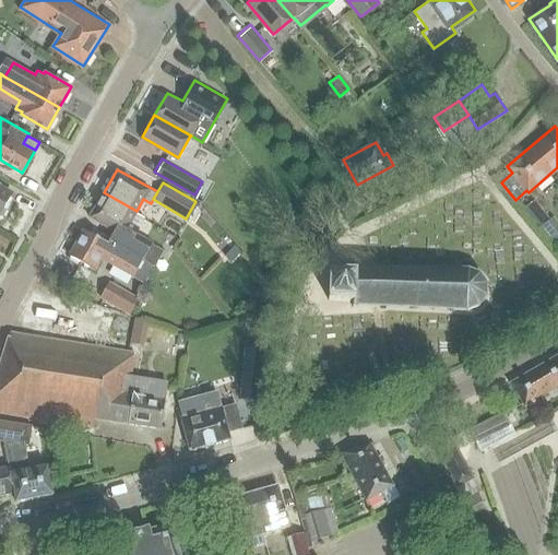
[(0,212),(12,191),(0,184),(0,212)]
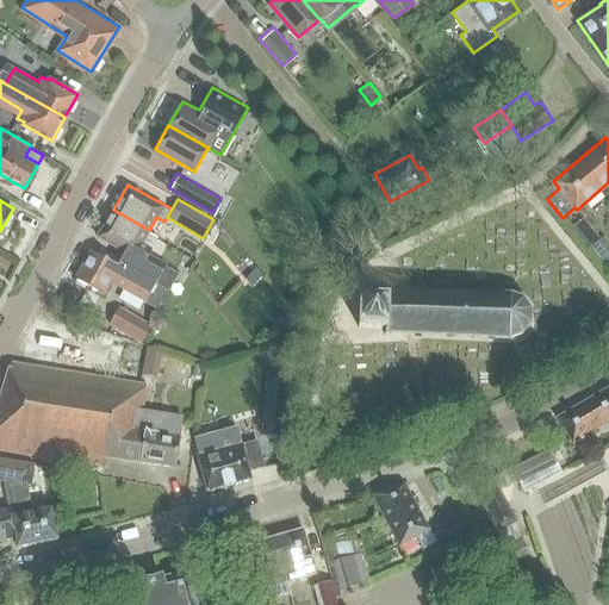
[(179,270),(148,254),(159,235),(149,230),(113,210),(99,235),(122,248),(116,257),(168,287),(169,288),(179,270)]
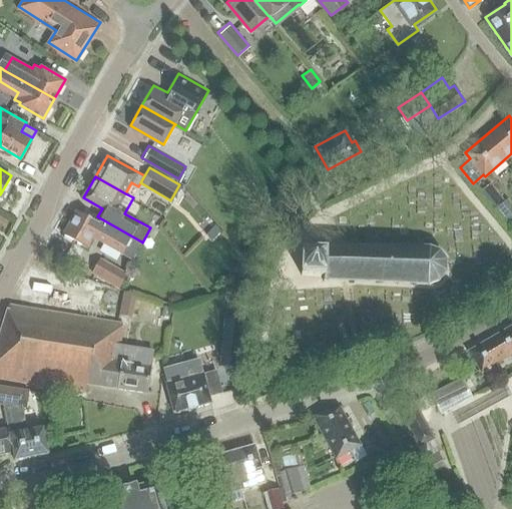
[(511,200),(508,195),(497,204),(505,214),(511,209),(511,200)]
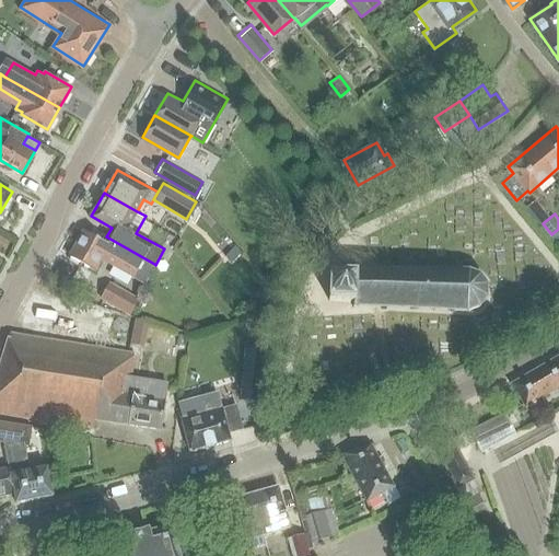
[(297,239),(287,227),(274,238),(283,248),(297,239)]
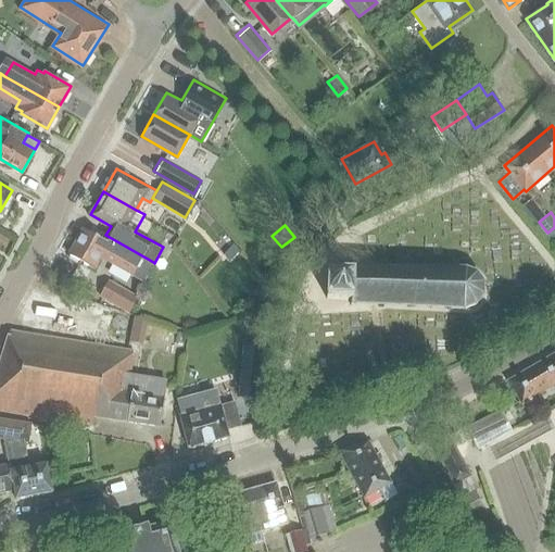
[(83,227),(70,251),(96,266),(102,255),(133,272),(144,278),(146,279),(154,263),(153,262),(105,235),(103,239),(83,227)]
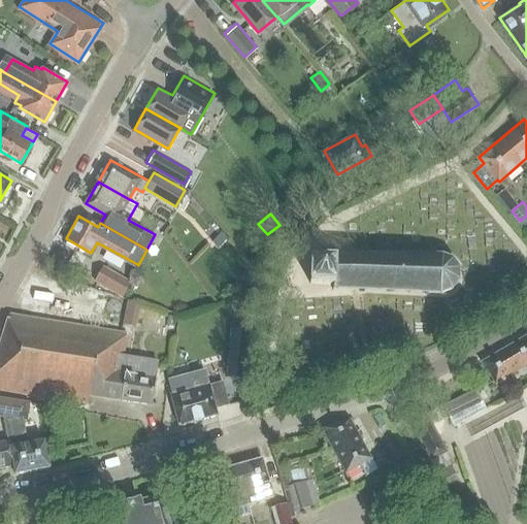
[(229,235),(223,229),(212,238),(219,244),(229,235)]
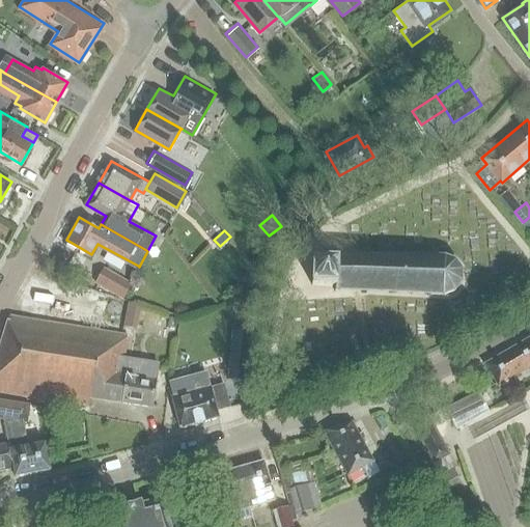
[(357,288),(445,292),(454,288),(454,289),(456,287),(462,280),(463,278),(463,269),(463,267),(462,267),(456,258),(457,258),(455,257),(454,257),(446,254),(446,253),(366,253),(338,253),(338,248),(324,247),(324,256),(338,257),(338,283),(336,283),(335,289),(338,289),(338,287),(357,288)]
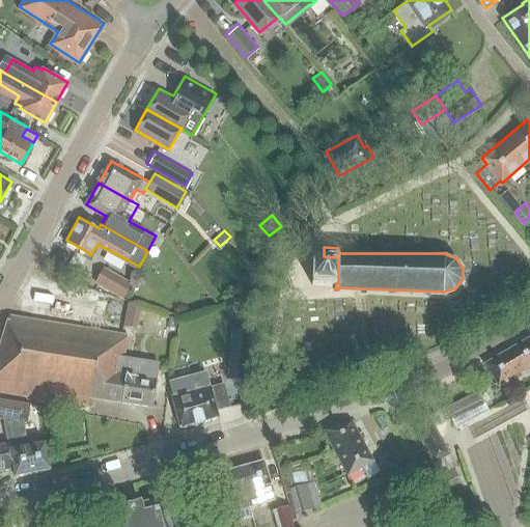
[(338,257),(324,256),(314,256),(312,282),(336,283),(338,283),(338,257)]
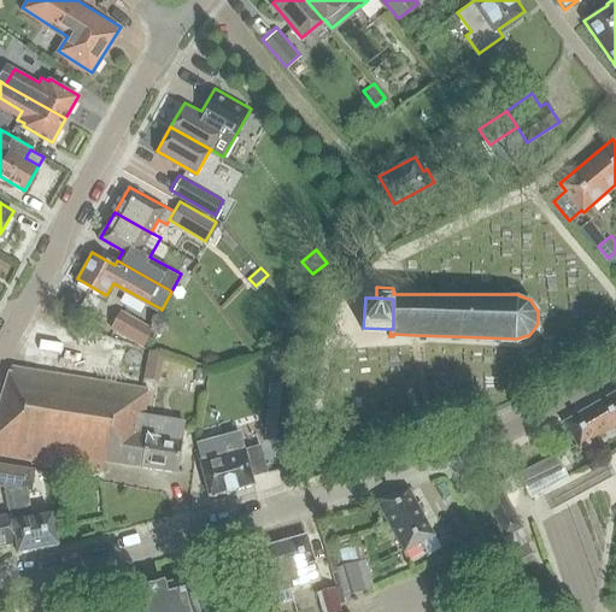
[(151,325),(119,307),(109,325),(141,345),(151,325)]
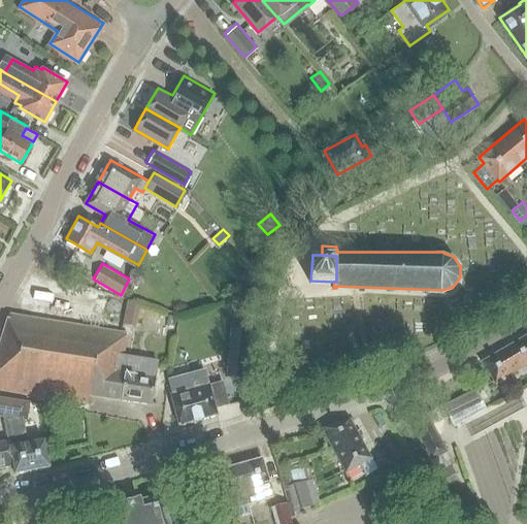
[(91,393),(153,402),(157,375),(135,372),(137,358),(124,355),(128,330),(9,312),(0,345),(0,387),(90,400),(91,393)]
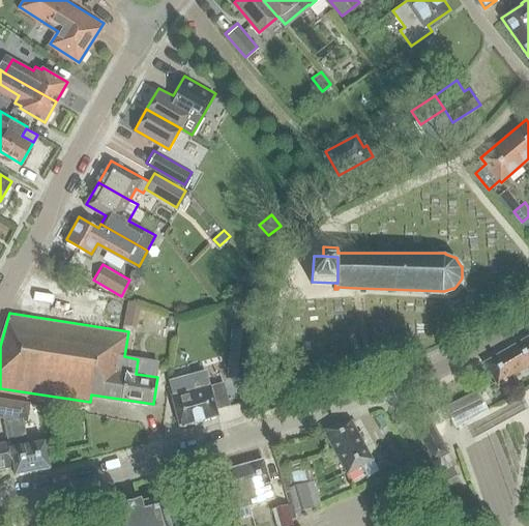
[(528,334),(518,341),(528,358),(528,334)]
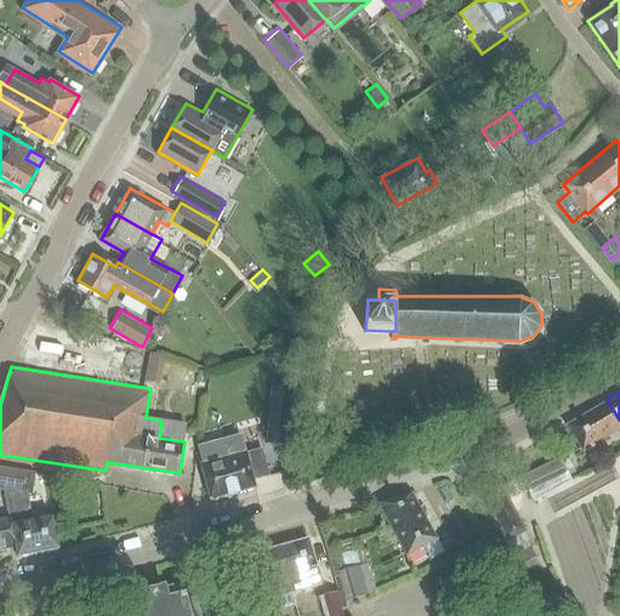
[(582,448),(619,427),(619,420),(607,399),(568,422),(581,445),(582,448)]
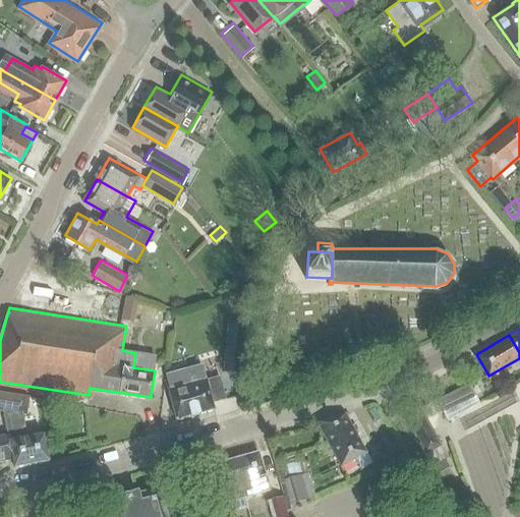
[(239,364),(237,344),(225,345),(227,366),(239,364)]
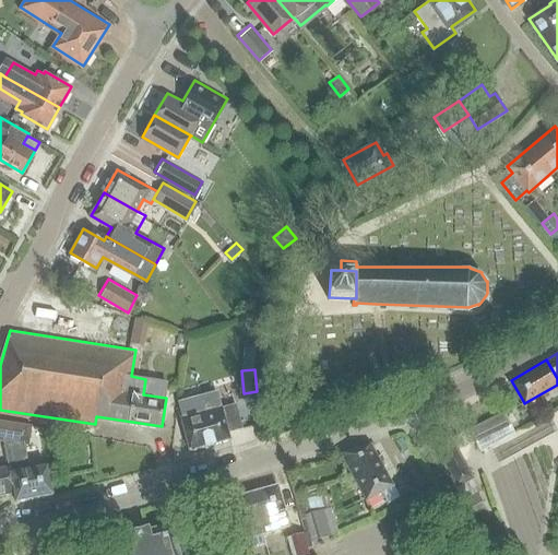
[(190,448),(230,437),(228,429),(242,426),(236,402),(222,405),(205,410),(204,405),(182,411),(183,415),(181,416),(190,448)]
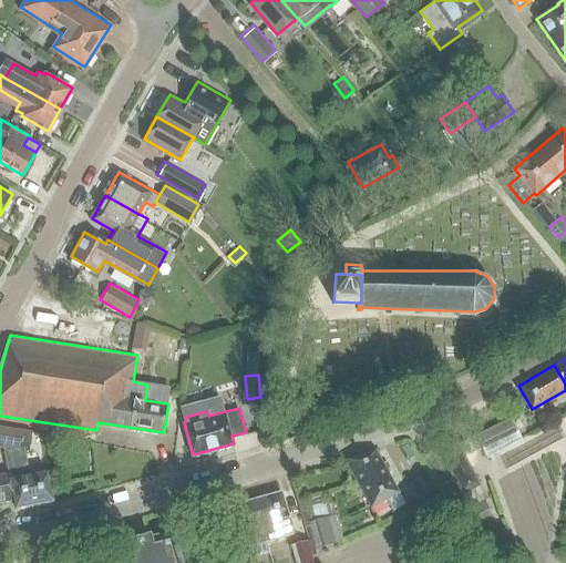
[(54,500),(48,470),(30,474),(24,448),(29,448),(32,429),(0,425),(0,443),(4,444),(10,471),(0,473),(0,500),(10,499),(10,498),(14,497),(17,507),(54,500)]
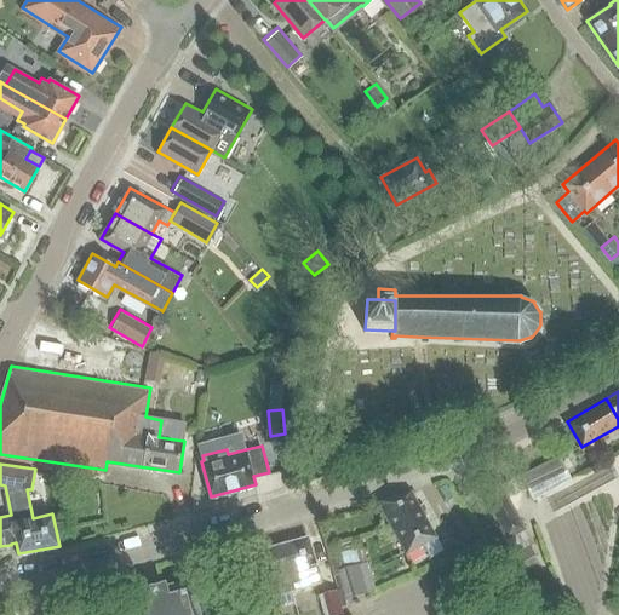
[(533,540),(527,528),(503,483),(500,481),(480,490),(506,539),(519,561),(534,551),(529,542),(533,540)]
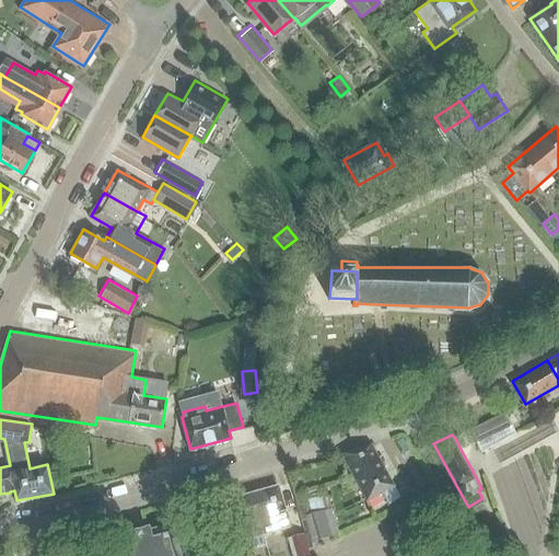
[(368,499),(395,484),(371,442),(341,451),(368,499)]
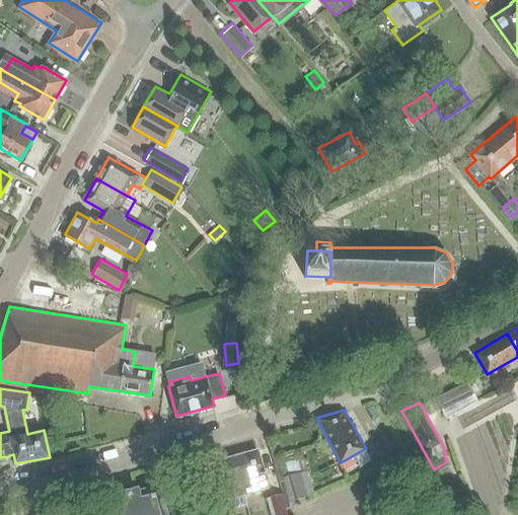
[(269,487),(260,452),(253,449),(217,460),(222,481),(219,482),(227,508),(247,502),(244,494),(269,487)]
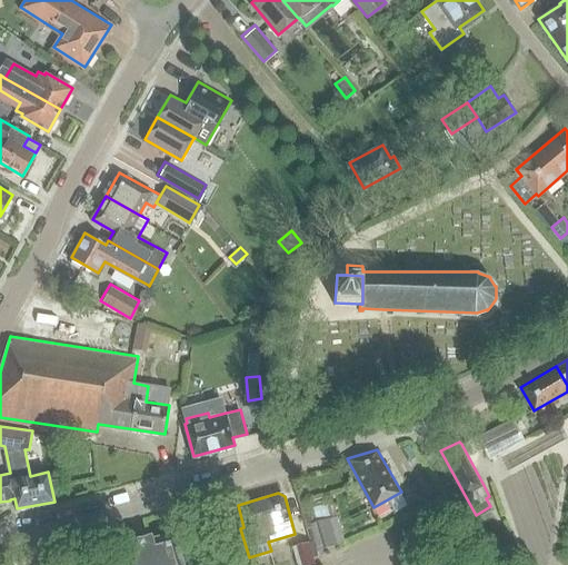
[(346,541),(338,515),(338,513),(335,514),(331,501),(309,506),(312,519),(309,521),(310,525),(307,526),(310,541),(314,541),(317,554),(324,552),(322,547),(325,547),(346,541)]
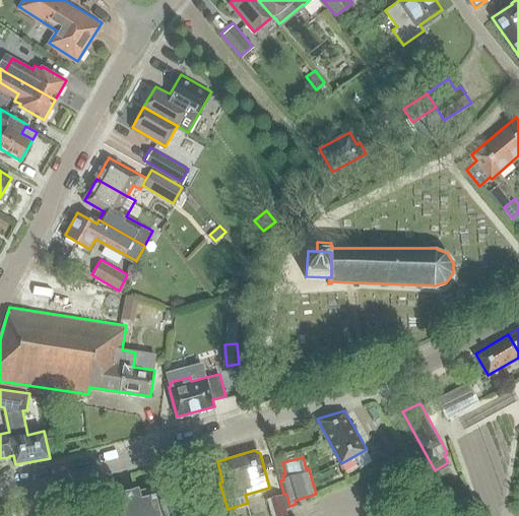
[(168,515),(159,486),(157,486),(157,487),(138,492),(138,490),(125,493),(125,495),(107,500),(106,500),(105,501),(104,501),(108,515),(168,515)]
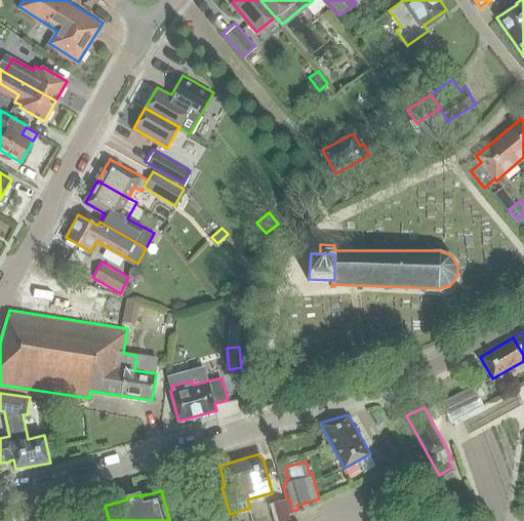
[(291,520),(285,497),(270,502),(275,520),(291,520)]
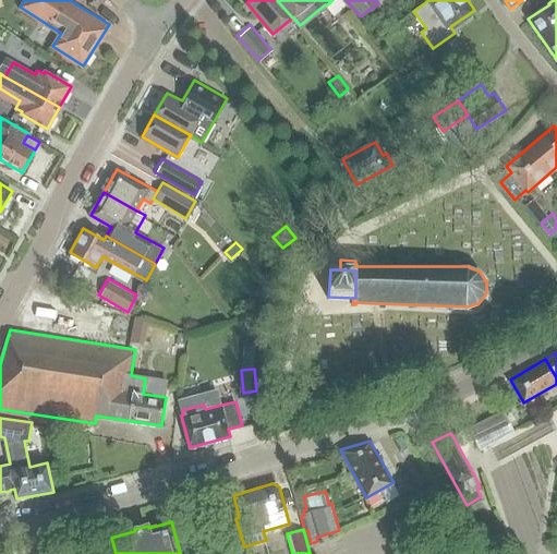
[(486,538),(492,549),(507,541),(501,530),(486,538)]
